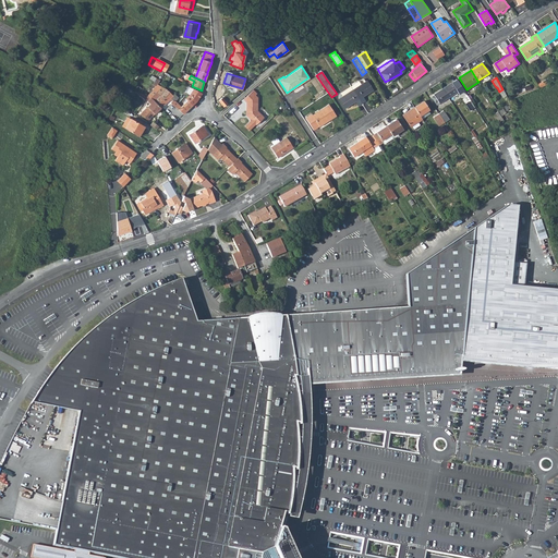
[(364,101),(362,97),(372,91),(366,82),(360,85),(358,82),(350,87),(352,91),(361,104),(364,101)]
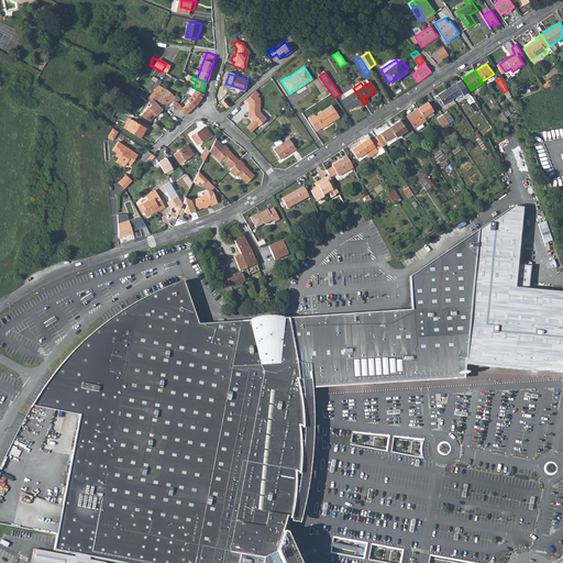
[(455,85),(455,84),(446,89),(452,98),(464,91),(459,83),(455,85)]
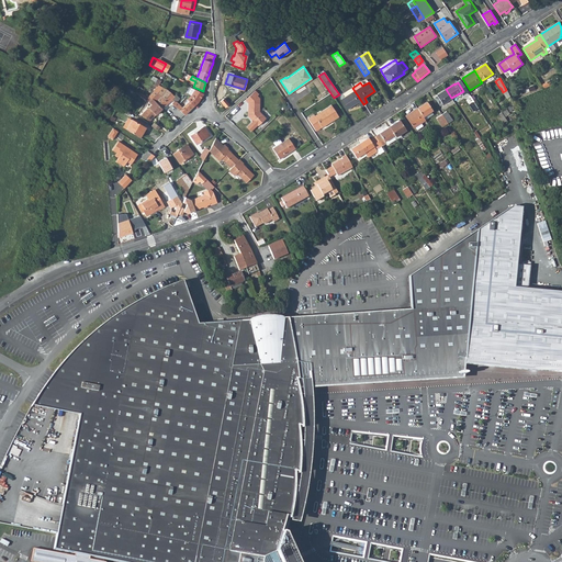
[(345,98),(355,91),(352,88),(343,94),(345,98)]
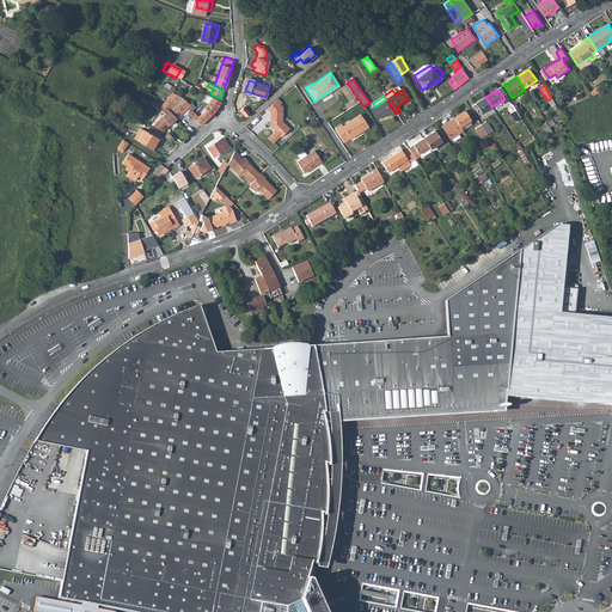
[(191,103),(190,104),(182,97),(175,104),(183,112),(184,111),(187,112),(190,110),(193,110),(196,106),(191,103)]
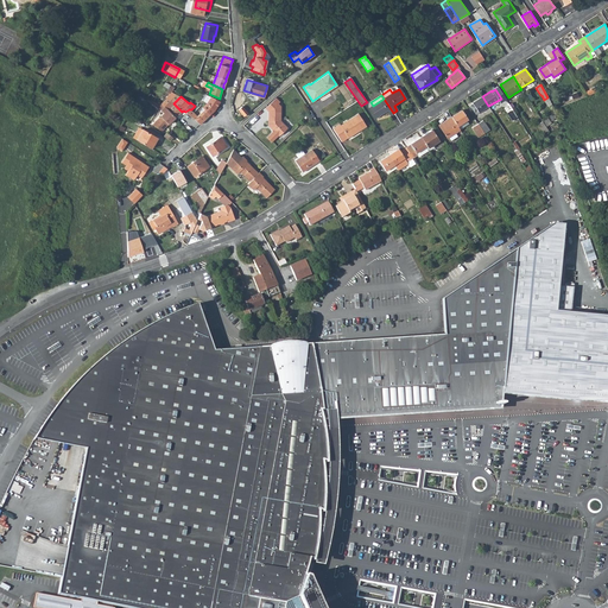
[(210,114),(214,111),(217,106),(219,103),(219,102),(220,102),(210,96),(207,105),(203,107),(210,115),(210,114)]
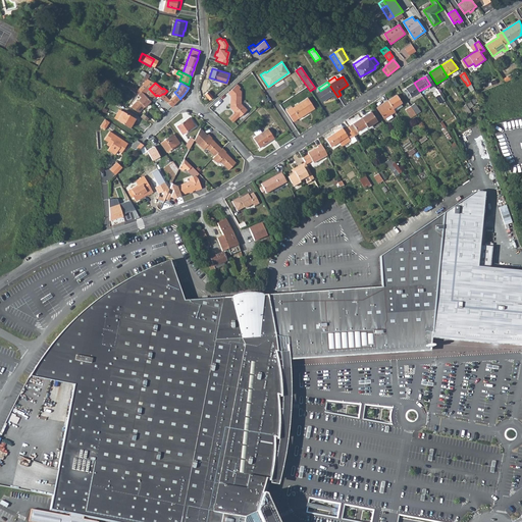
[(238,83),(227,92),(229,95),(230,106),(233,109),(233,111),(230,115),(235,118),(239,114),(242,114),(248,107),(241,101),(240,89),(239,87),(241,86),(238,83)]
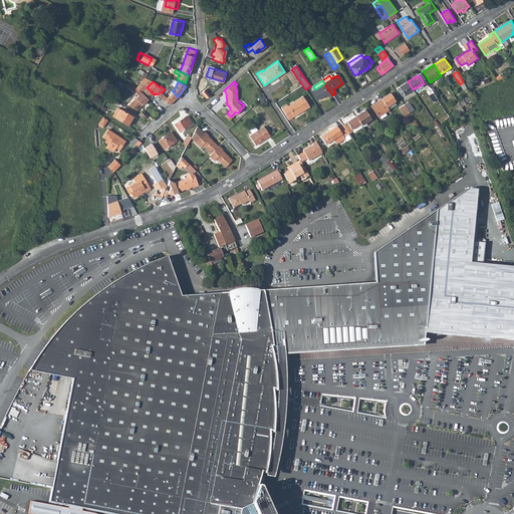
[(398,89),(403,96),(413,89),(408,81),(400,86),(400,87),(398,89)]
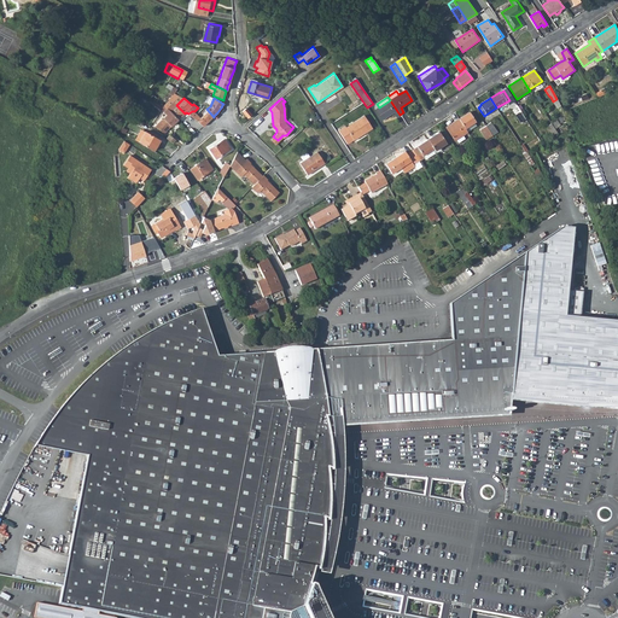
[(382,120),(392,112),(395,117),(400,115),(390,100),(379,108),(375,110),(382,120)]
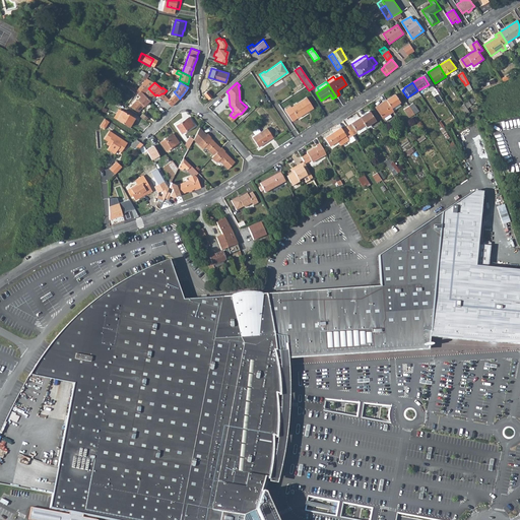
[(150,101),(155,95),(148,88),(145,86),(142,89),(141,88),(140,88),(139,87),(137,90),(139,92),(141,91),(150,101)]
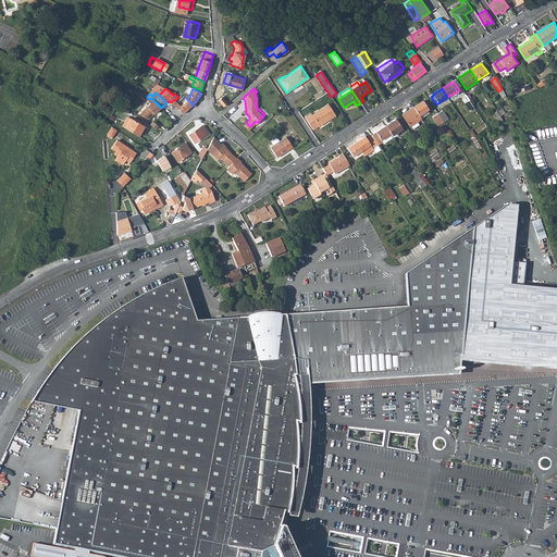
[(473,107),(466,95),(461,98),(469,110),(473,107)]
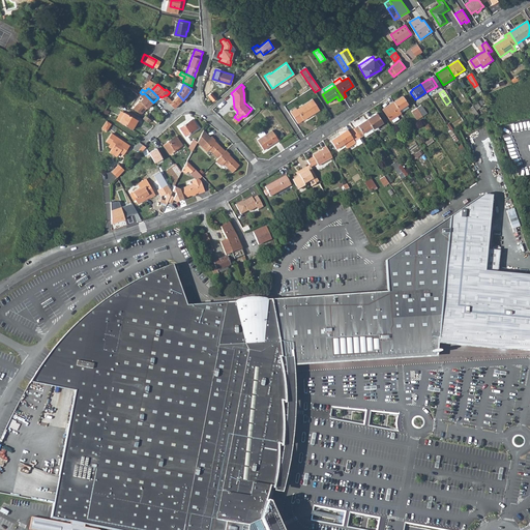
[(144,111),(153,102),(144,93),(142,94),(140,96),(143,99),(137,105),(134,109),(141,115),(144,111)]
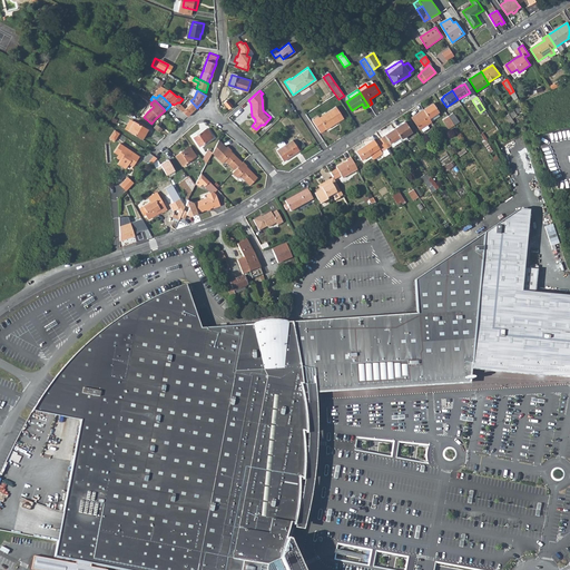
[(190,100),(184,106),(186,109),(184,111),(188,116),(196,109),(197,108),(190,100)]
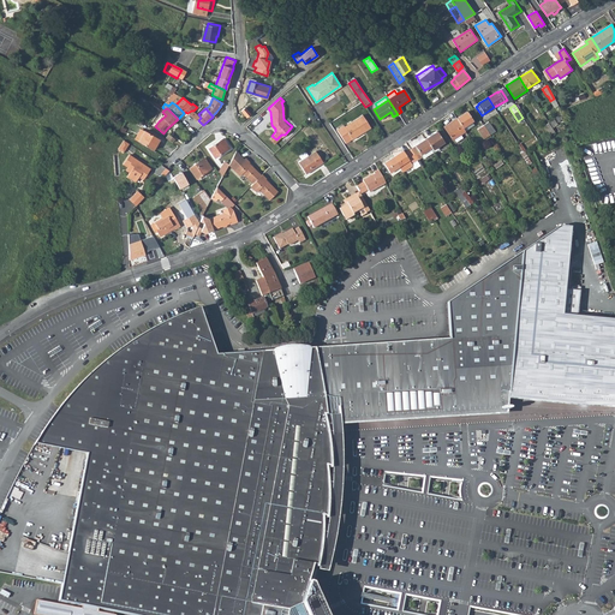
[(130,115),(129,117),(141,124),(144,120),(131,112),(130,115)]
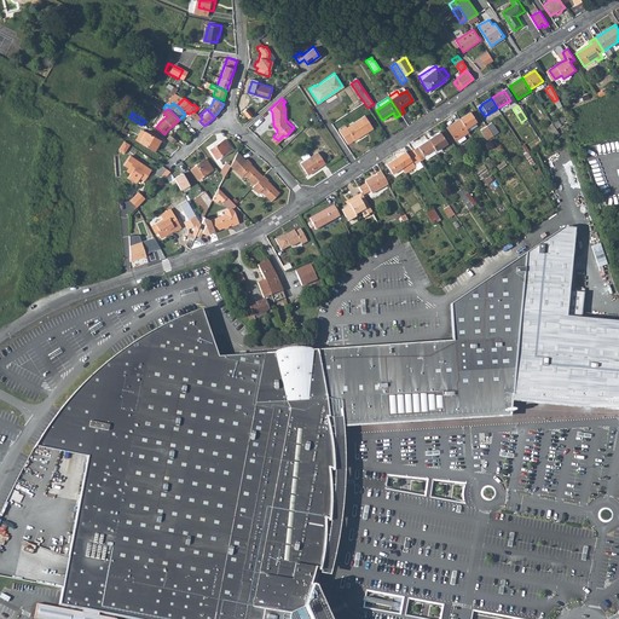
[(469,126),(475,122),(469,113),(460,119),(466,128),(469,126)]
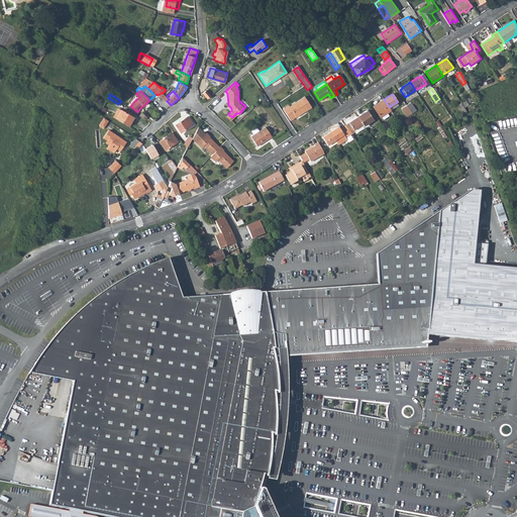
[(313,109),(306,99),(291,108),(291,106),(285,110),(291,121),(297,118),(298,118),(313,109)]
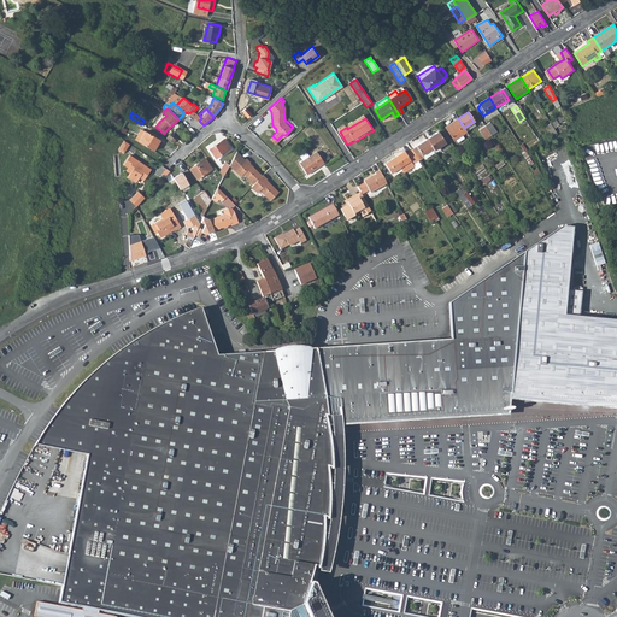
[(458,118),(445,128),(453,140),(454,140),(457,142),(463,137),(462,135),(466,131),(464,128),(458,118)]
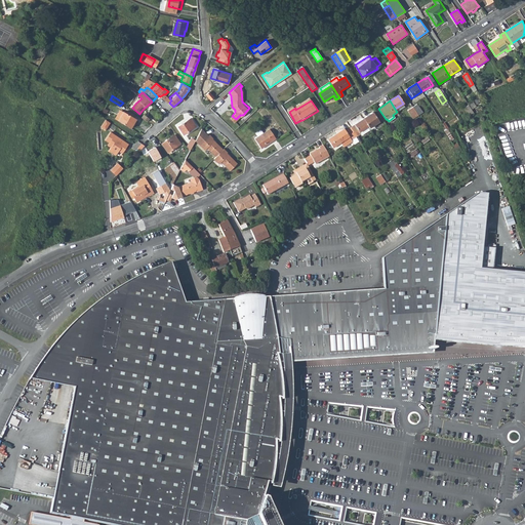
[(422,112),(416,104),(412,107),(418,115),(422,112)]
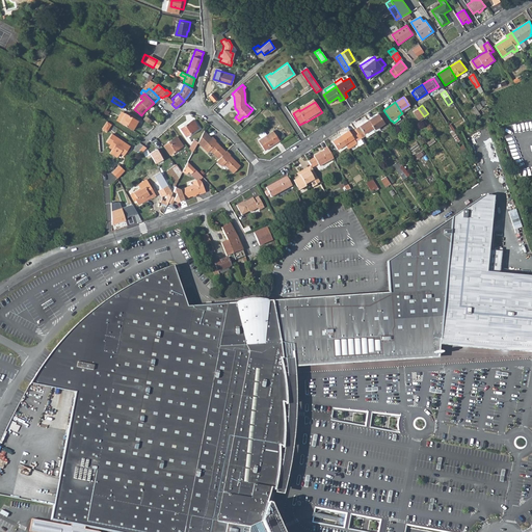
[(414,111),(419,120),(424,116),(418,108),(414,111)]
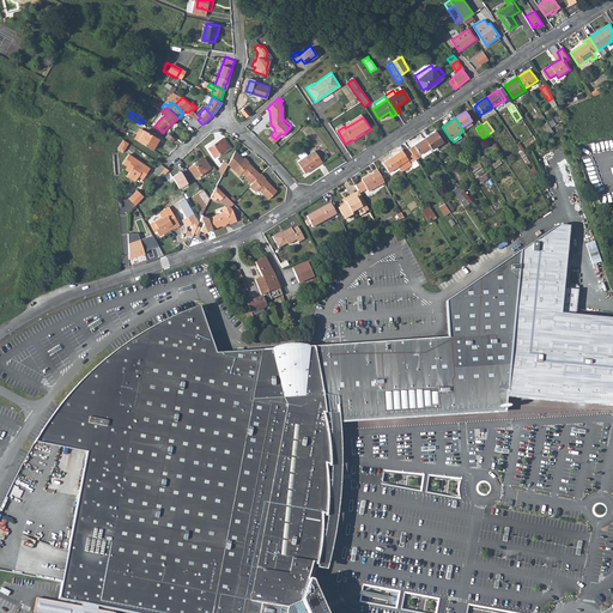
[(139,139),(139,140),(155,150),(161,138),(145,128),(145,129),(139,139)]
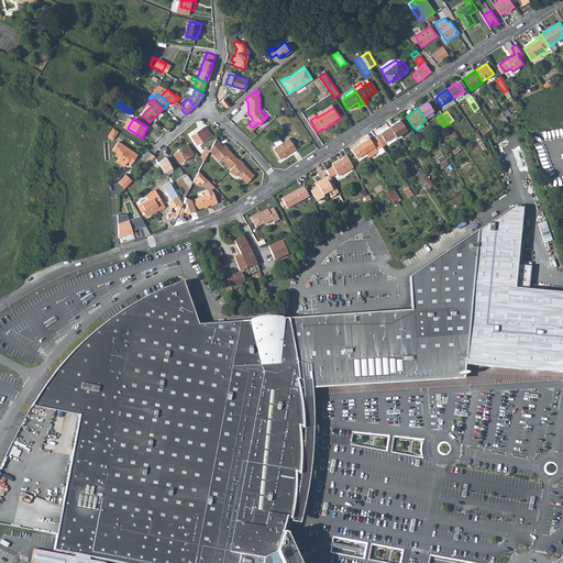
[(389,127),(396,138),(407,131),(400,120),(389,127)]
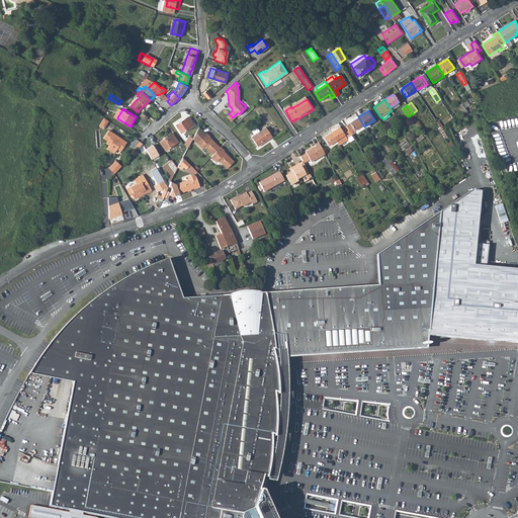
[(350,135),(355,132),(356,134),(365,127),(364,126),(358,116),(349,122),(349,123),(345,126),(350,135)]
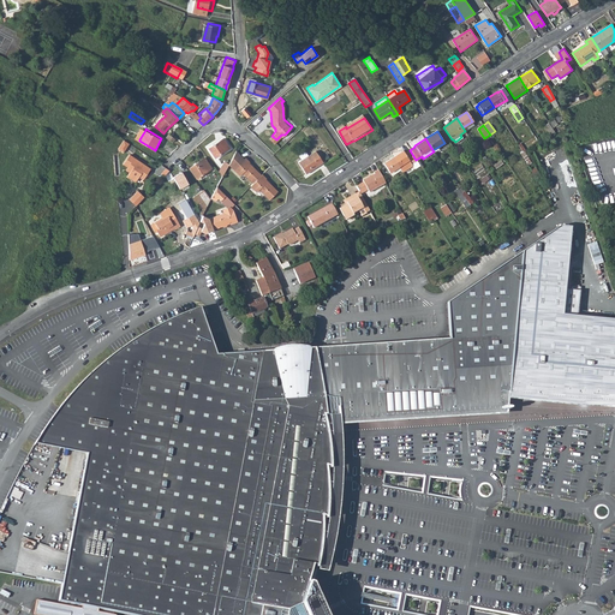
[(230,148),(224,139),(208,149),(215,159),(230,148)]
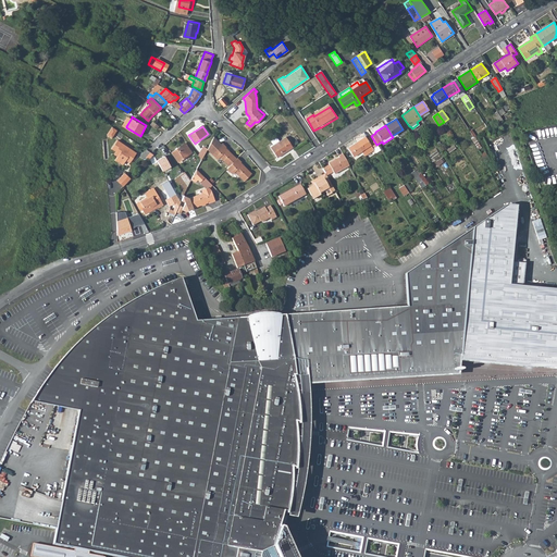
[(116,131),(111,127),(106,136),(111,139),(116,131)]
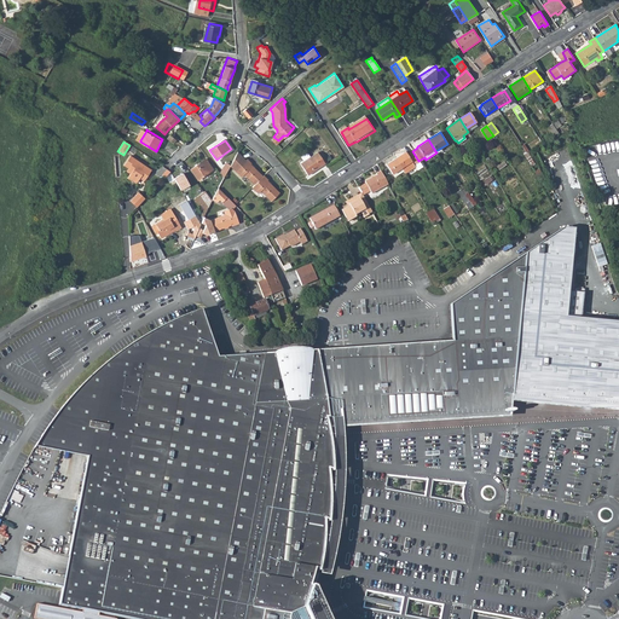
[(301,156),(304,161),(300,163),(307,174),(325,163),(318,152),(314,155),(311,150),(301,156)]
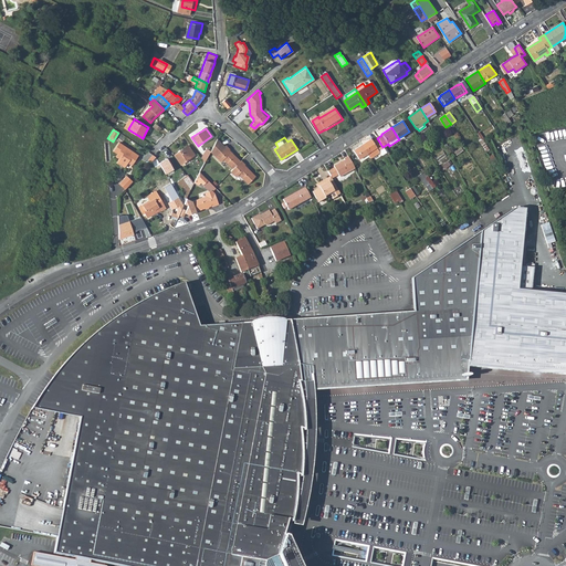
[(218,139),(217,138),(210,152),(211,153),(217,157),(226,147),(218,139)]
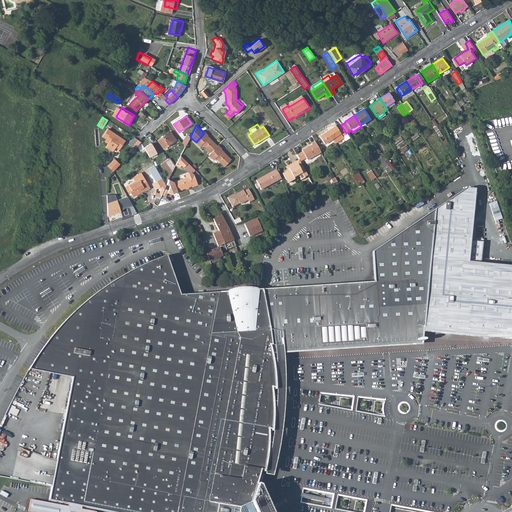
[(332,139),(340,133),(342,136),(345,141),(350,138),(347,134),(346,133),(341,125),(337,128),(335,125),(327,131),(332,139)]
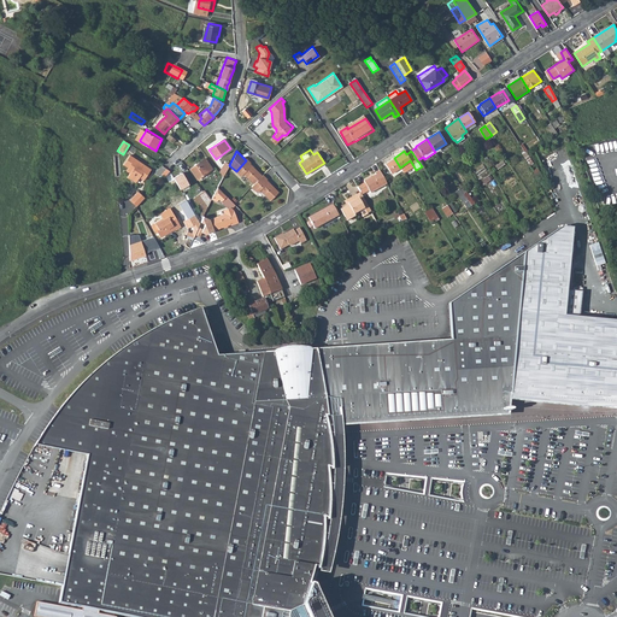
[(534,165),(526,152),(524,153),(522,154),(530,168),(534,165)]
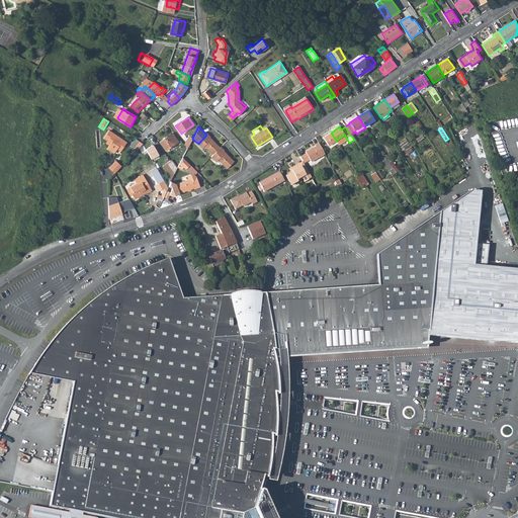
[(127,143),(108,131),(103,139),(107,141),(105,144),(108,146),(106,149),(113,154),(116,149),(119,145),(123,148),(127,143)]
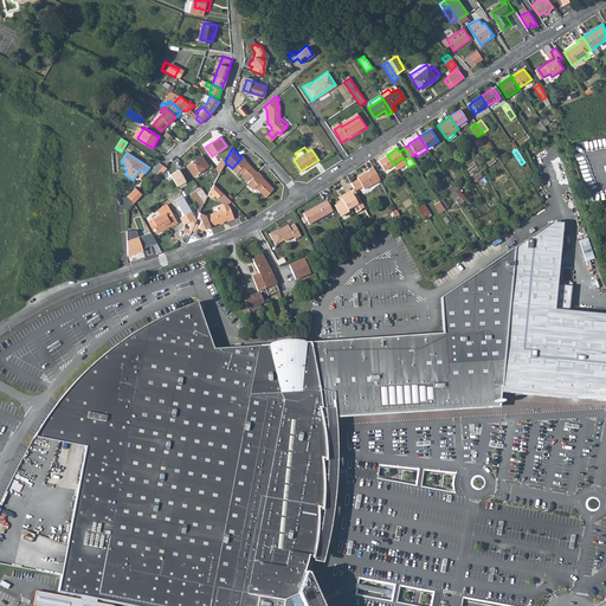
[(242,158),(232,168),(238,174),(240,171),(251,181),(259,172),(246,161),(247,160),(243,155),(242,158)]
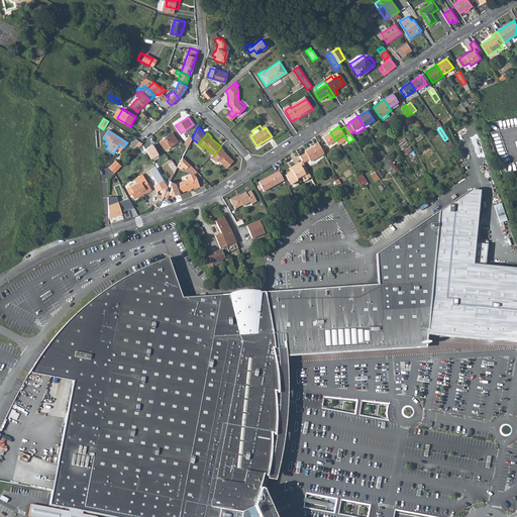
[(330,132),(322,137),(328,145),(335,140),(330,132)]
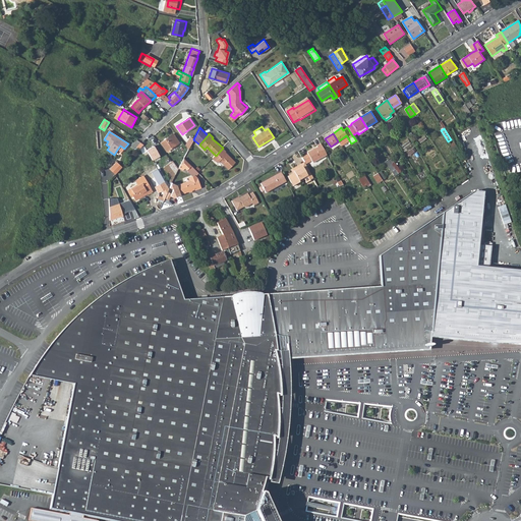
[(178,141),(173,134),(161,142),(166,151),(178,141)]
